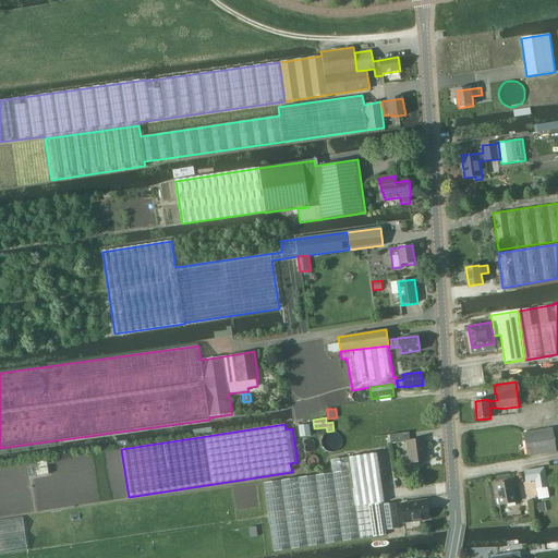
[(300,437),(311,435),(308,425),(298,426),(300,437)]
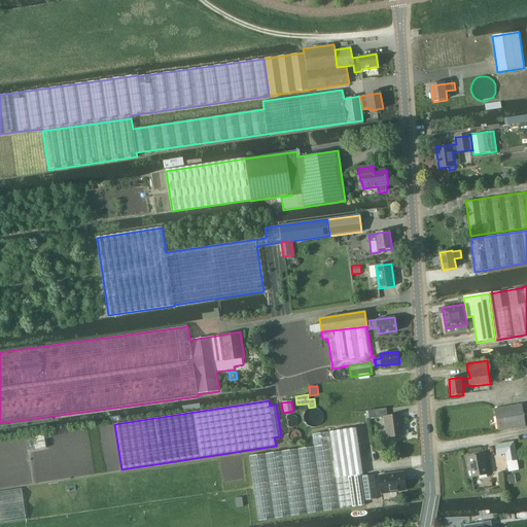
[(525,428),(522,406),(494,410),(497,432),(525,428)]
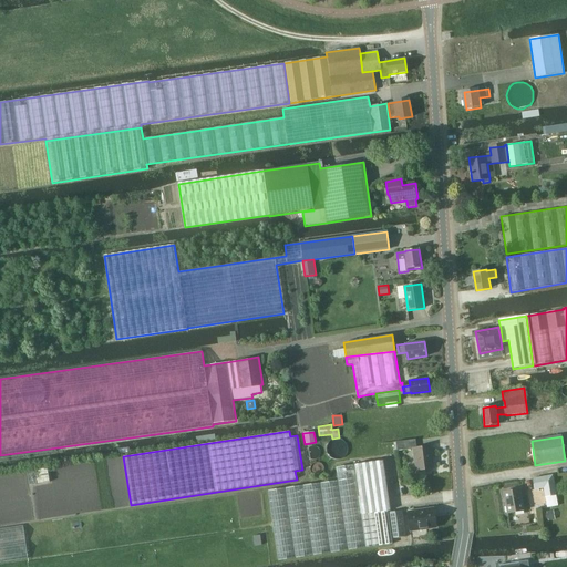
[(434,470),(431,447),(418,450),(416,450),(415,440),(397,442),(398,451),(413,449),(416,472),(418,472),(434,470)]
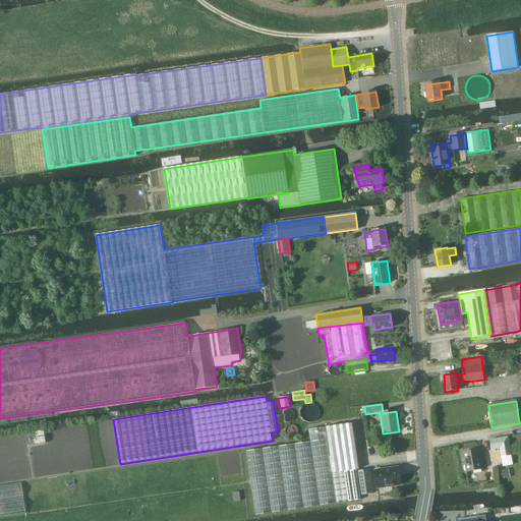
[(368,469),(356,470),(356,469),(358,469),(351,423),(325,426),(308,429),(310,442),(245,451),(254,516),(361,500),(360,495),(372,494),(368,469)]
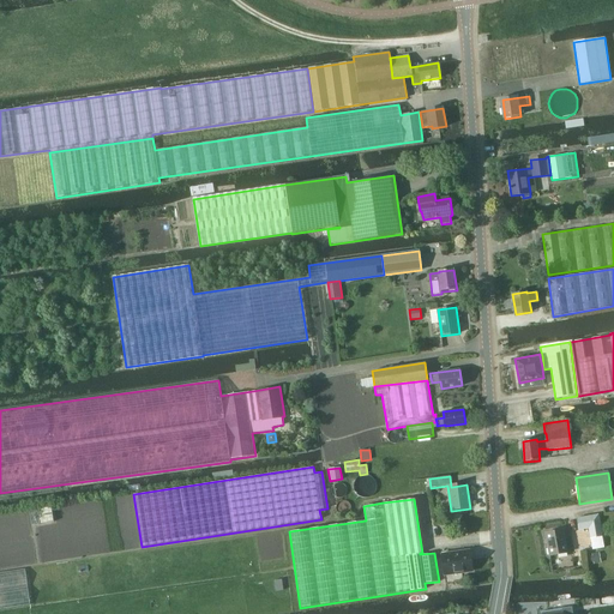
[(590,540),(601,537),(603,537),(599,515),(577,518),(579,531),(588,529),(590,540)]
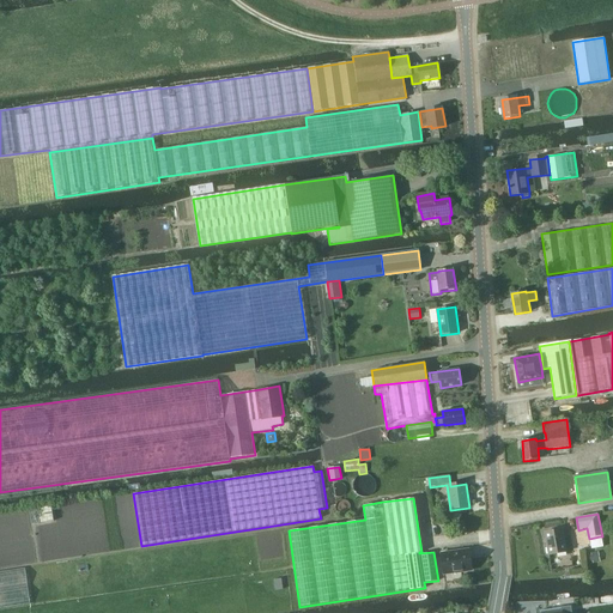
[(544,529),(563,526),(562,520),(542,525),(544,529)]
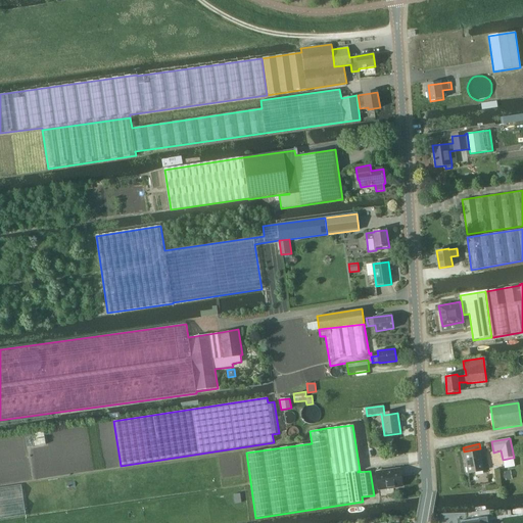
[(480,452),(465,454),(468,473),(483,471),(480,452)]
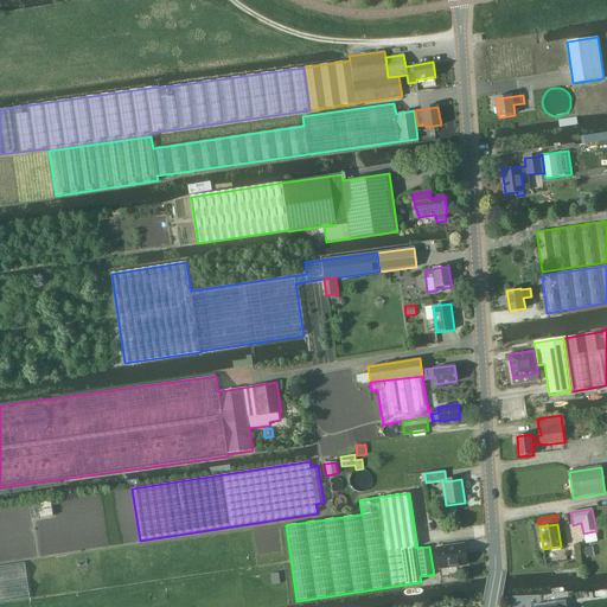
[(439,568),(457,566),(467,564),(464,544),(436,548),(439,568)]
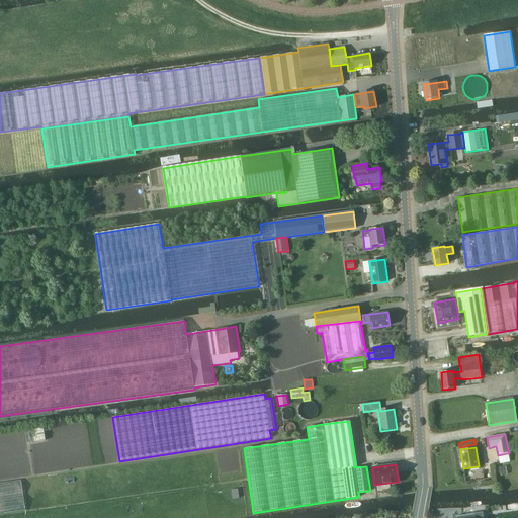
[(505,466),(496,467),(498,475),(506,473),(505,466)]
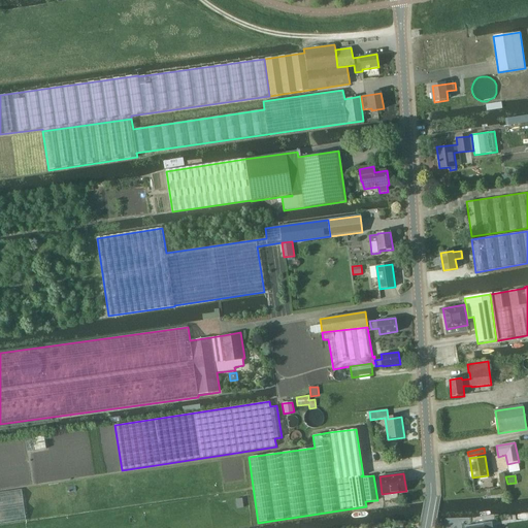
[(0,523),(26,520),(22,490),(0,492),(0,523)]
